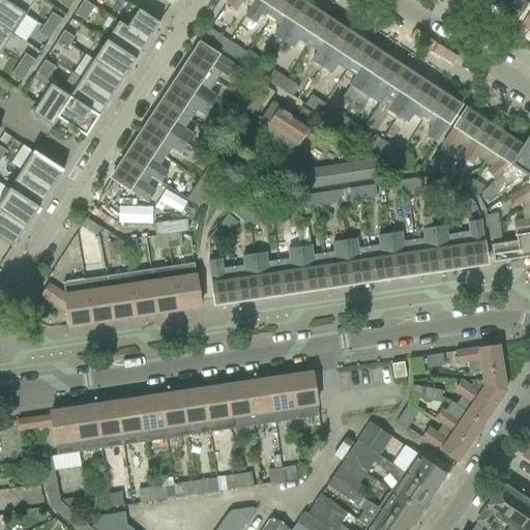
[(0,0),(24,15),(25,16),(34,0),(0,0)]
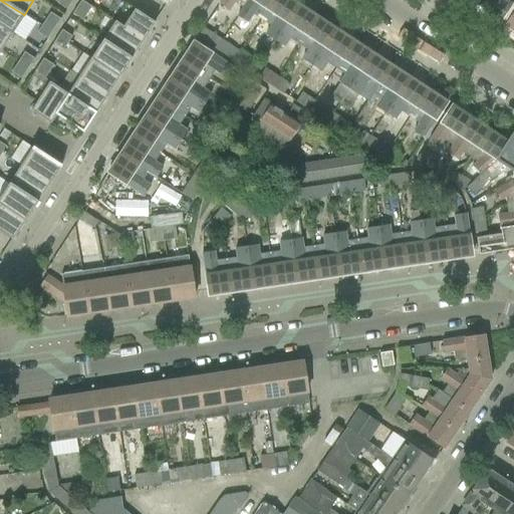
[(0,0),(0,25),(11,33),(12,33),(23,41),(35,23),(24,15),(23,14),(0,0)]
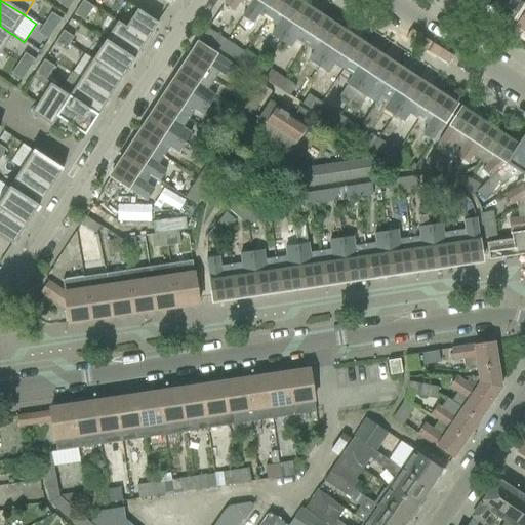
[(68,10),(72,3),(66,0),(58,0),(56,3),(68,10)]
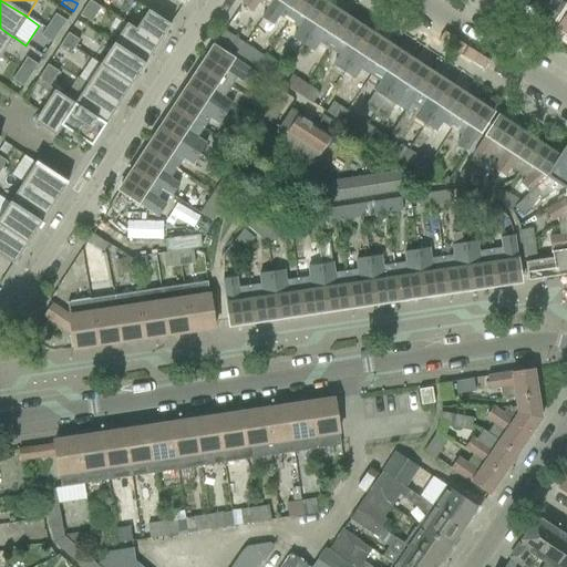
[(257,3),(266,9),(271,0),(243,0),(240,4),(251,12),(257,3)]
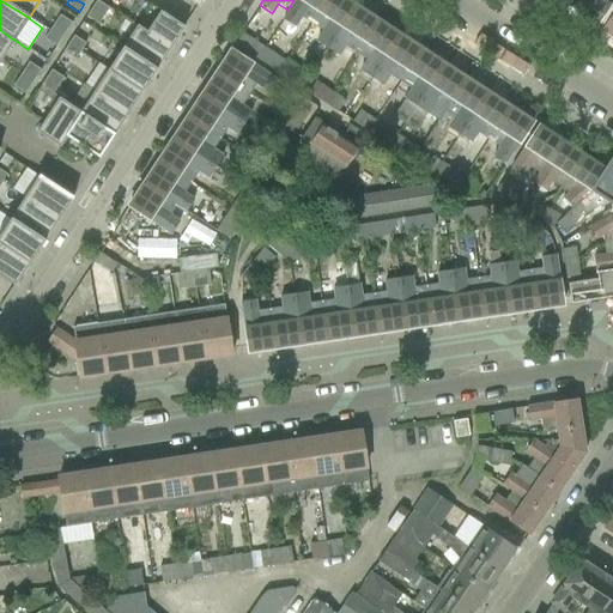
[(299,18),(310,25),(327,0),(293,0),(287,10),(283,19),(293,26),(299,18)]
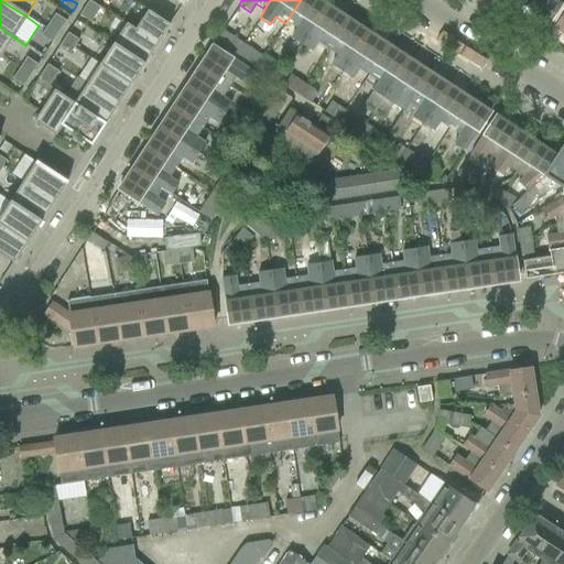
[(291,38),(301,44),(326,6),(317,0),(301,0),(285,23),(296,30),(291,38)]
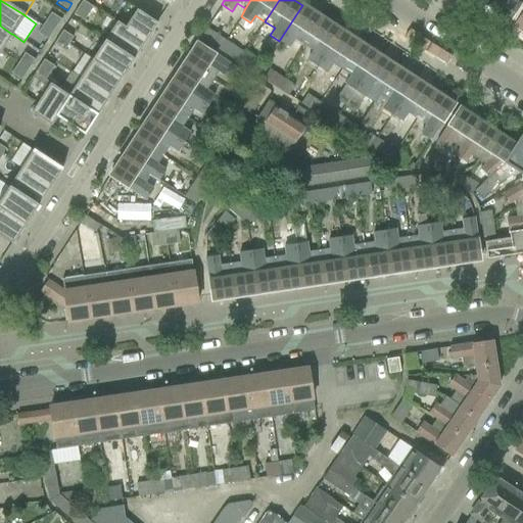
[(472,0),(487,10),(493,0),(472,0)]
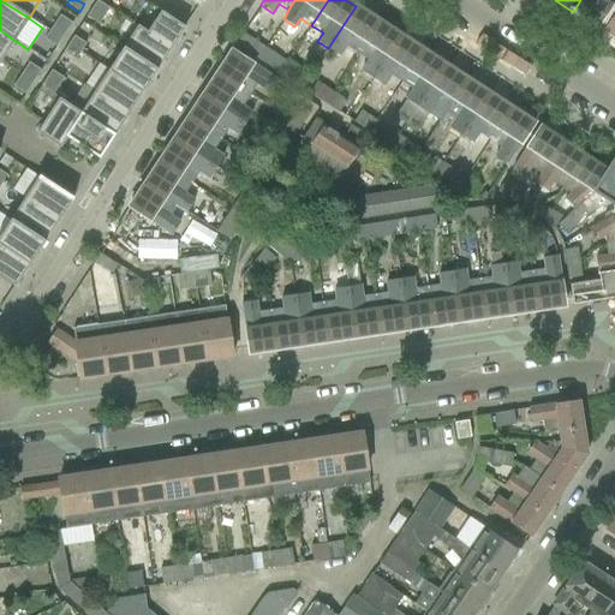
[(580,0),(573,12),(596,27),(609,6),(613,0),(580,0)]
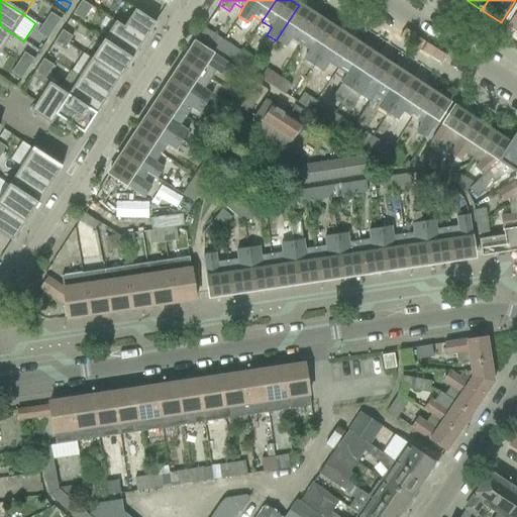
[(92,7),(81,1),(77,7),(87,14),(92,7)]
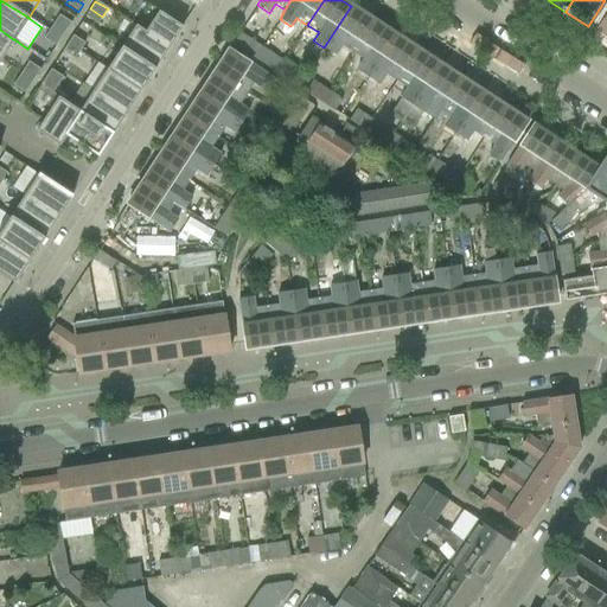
[(340,46),(351,53),(372,20),(351,6),(324,48),(334,55),(340,46)]
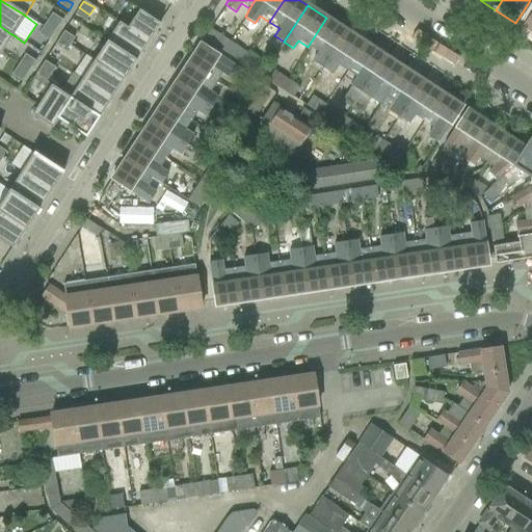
[(89,15),(79,7),(75,15),(85,22),(89,15)]
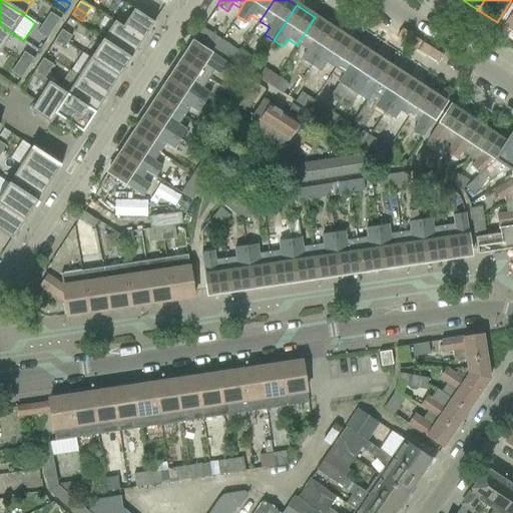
[(512,8),(502,25),(512,32),(512,8)]
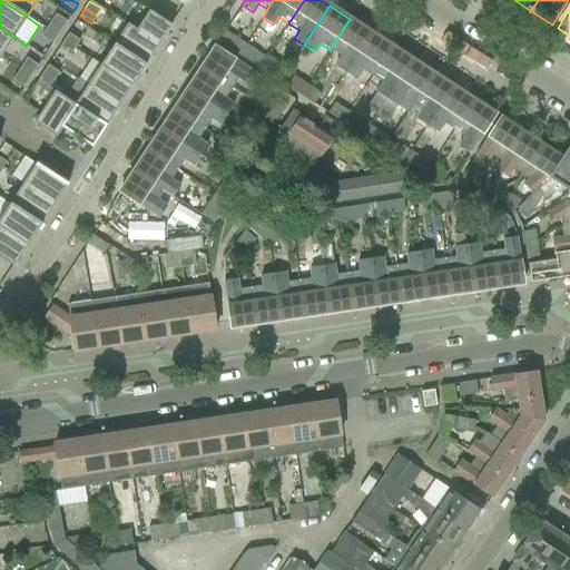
[(136,30),(135,31),(158,46),(158,45),(172,26),(149,11),(148,11),(136,30)]
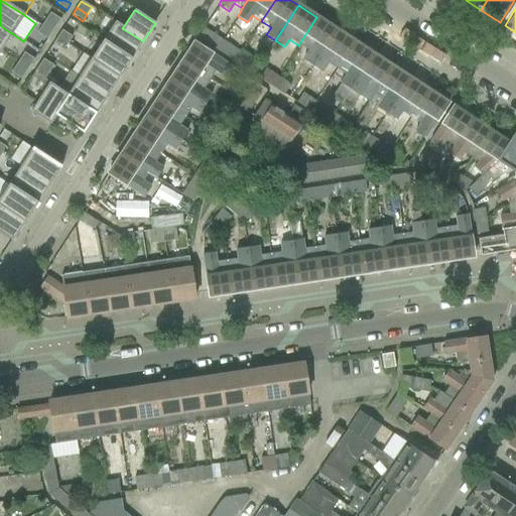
[(45,19),(55,26),(59,19),(49,13),(45,19)]
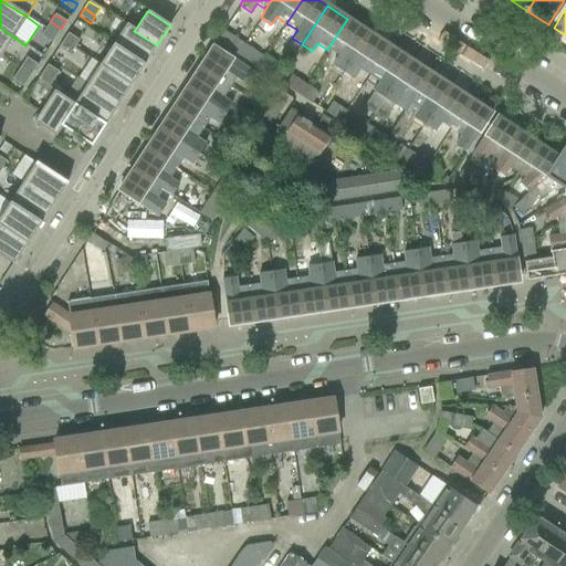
[(332,64),(343,72),(368,32),(347,19),(327,50),(337,56),(332,64)]
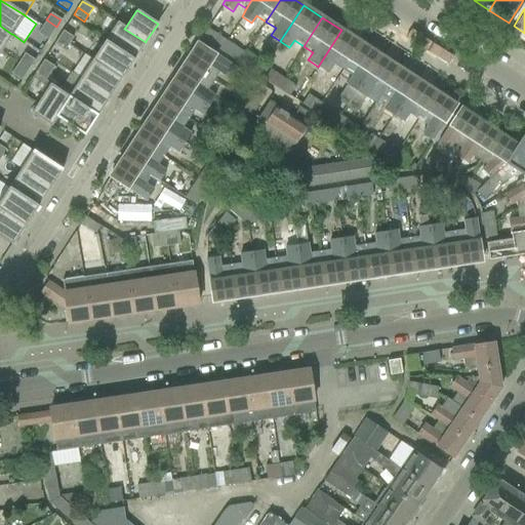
[(52,34),(56,27),(46,19),(42,26),(42,27),(51,34),(52,34)]
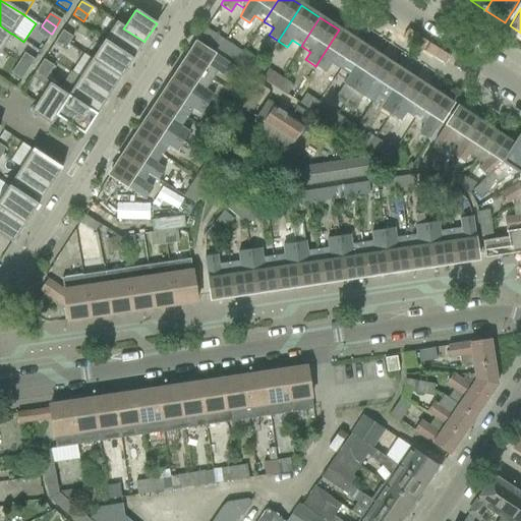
[(115,23),(104,42),(130,59),(132,60),(145,42),(123,29),(124,27),(116,21),(116,22),(115,23)]
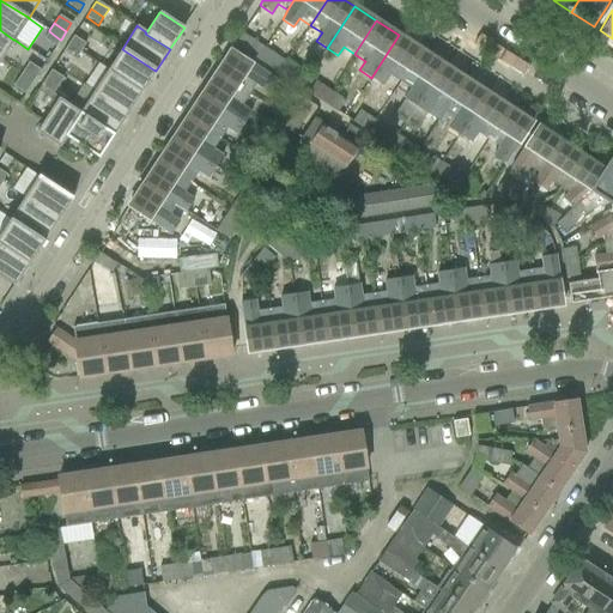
[(0,61),(14,40),(13,40),(0,30),(0,61)]
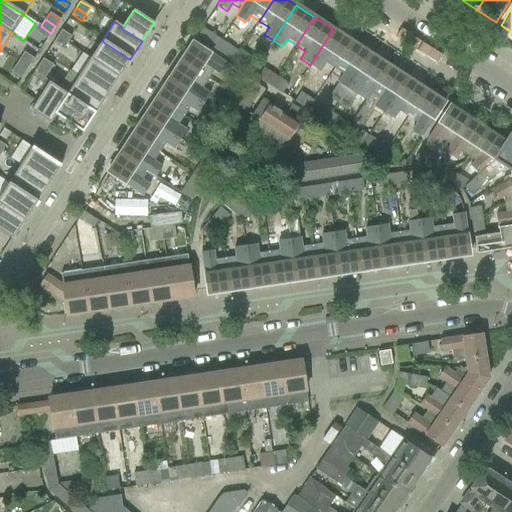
[(46,40),(51,33),(41,26),(36,33),(46,40)]
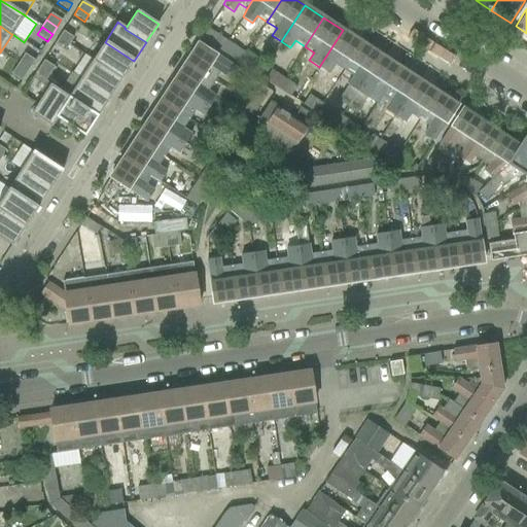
[(332,65),(343,71),(361,42),(343,30),(319,67),(327,72),(332,65)]
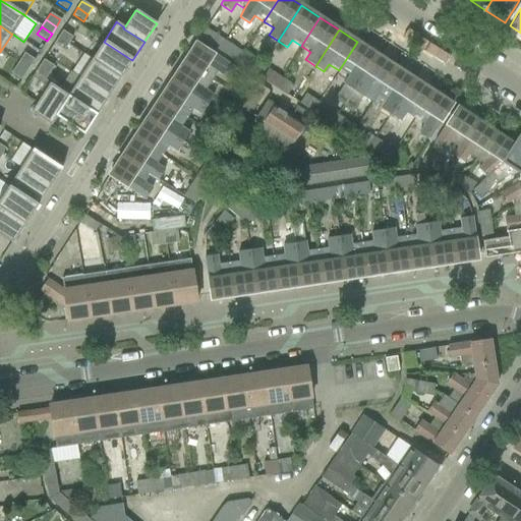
[(62,31),(58,37),(58,38),(68,44),(72,38),(62,31)]
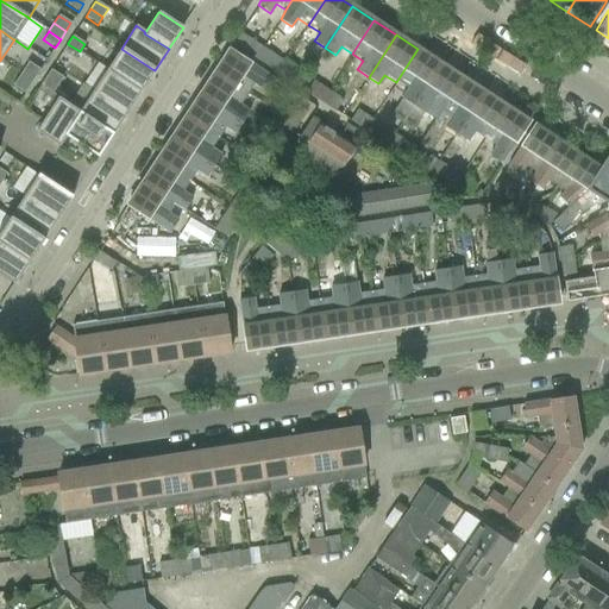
[(239,49),(256,60),(263,49),(246,38),(239,49)]
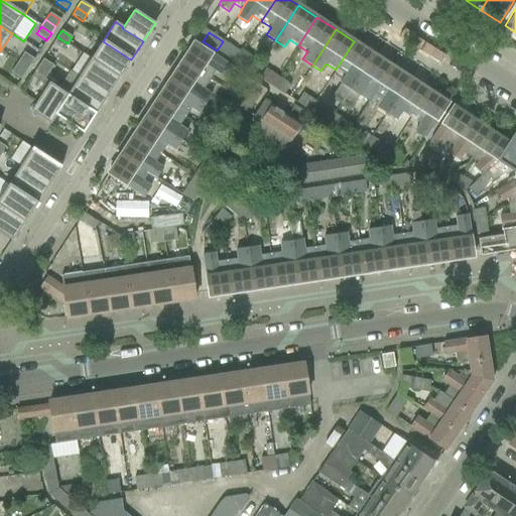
[(62,50),(68,43),(57,37),(52,44),(62,50)]
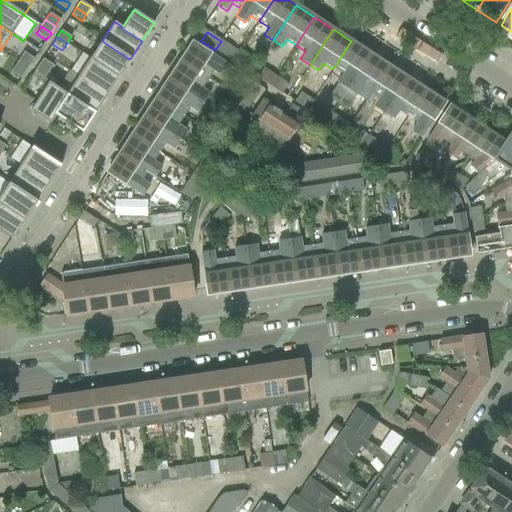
[(130,59),(101,41),(90,59),(118,78),(130,59)]
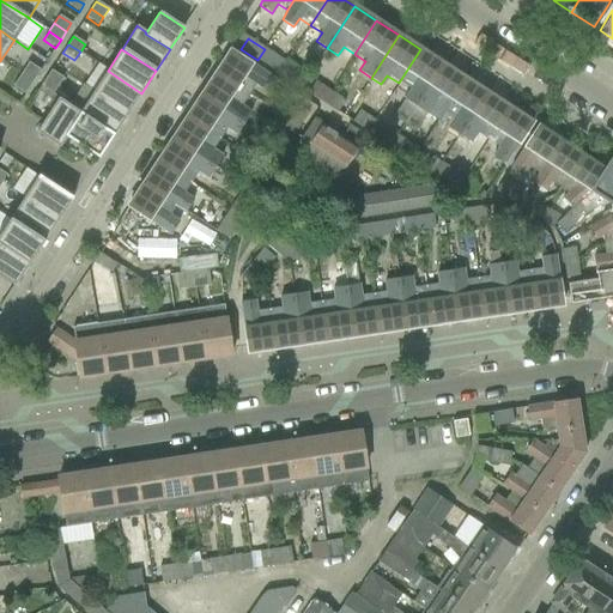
[(393,116),(404,123),(443,64),(420,49),(399,83),(410,90),(393,116)]
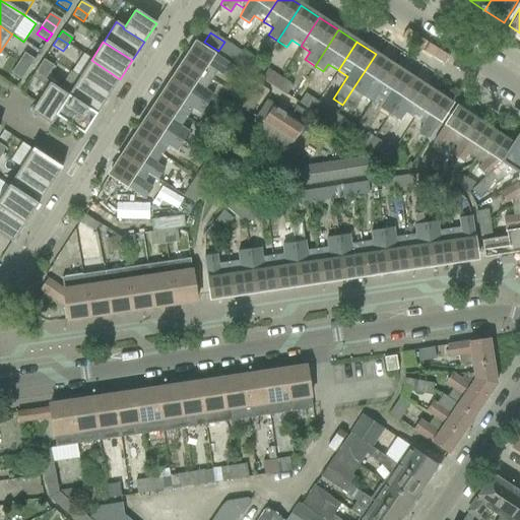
[(195,43),(183,62),(210,80),(216,70),(224,76),(232,66),(195,43)]
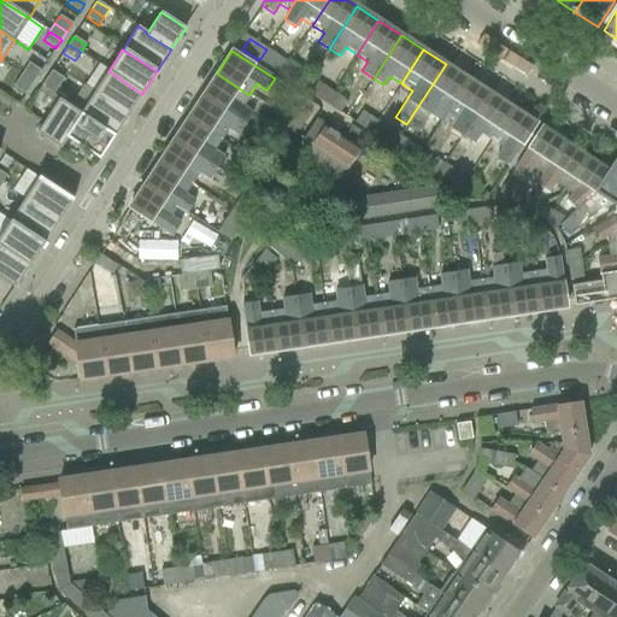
[(265,64),(281,74),(288,63),(272,52),(265,64)]
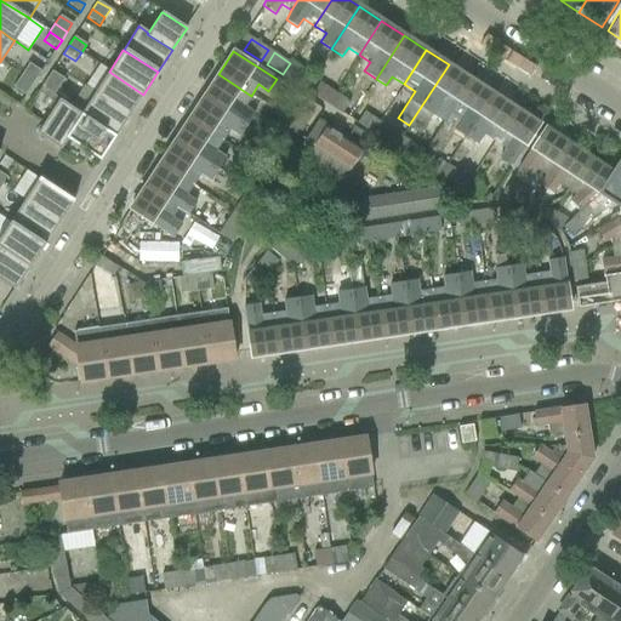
[(35,80),(41,72),(40,72),(28,63),(24,70),(23,72),(35,79),(35,80)]
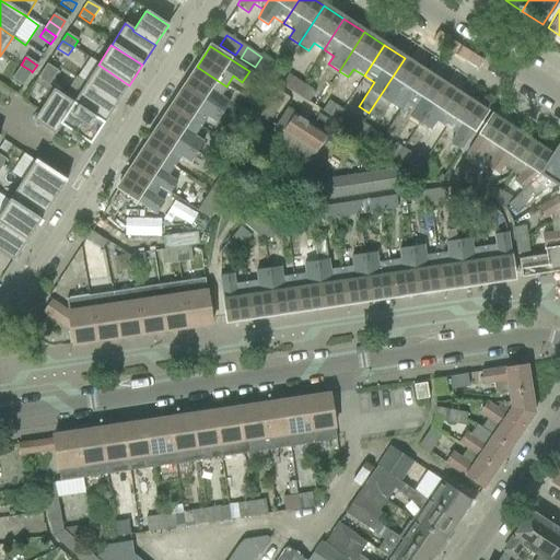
[(261,57),(255,67),(269,76),(277,66),(261,57)]
